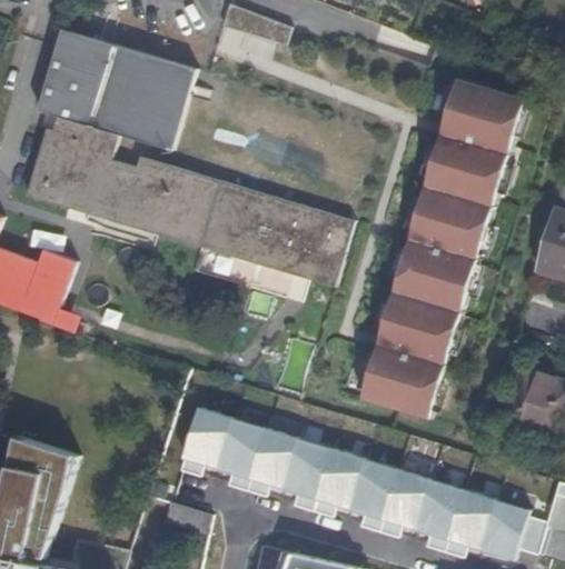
[(220,27),(283,46),(289,23),(227,5),(220,27)]
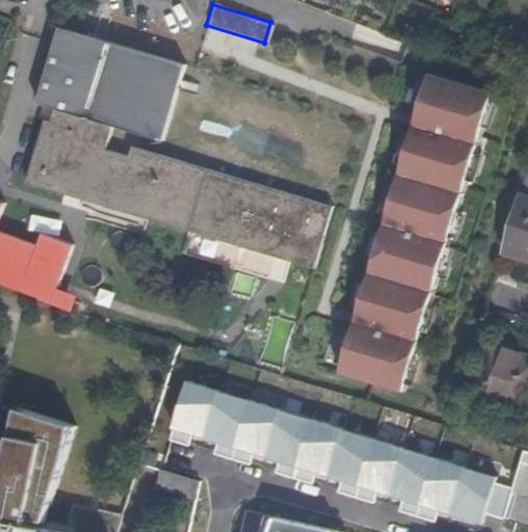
[(309,268),(327,206),(131,145),(128,156),(105,148),(111,125),(160,139),(182,63),(57,25),(33,100),(53,106),(49,121),(43,118),(24,181),(309,268)]
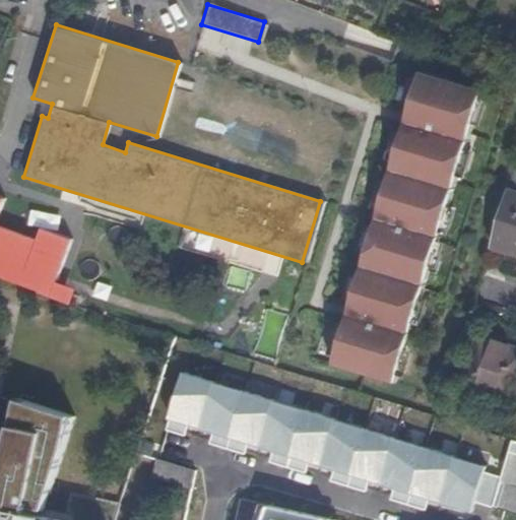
[(305,101),(217,79),(200,142),(285,169),(305,101)]
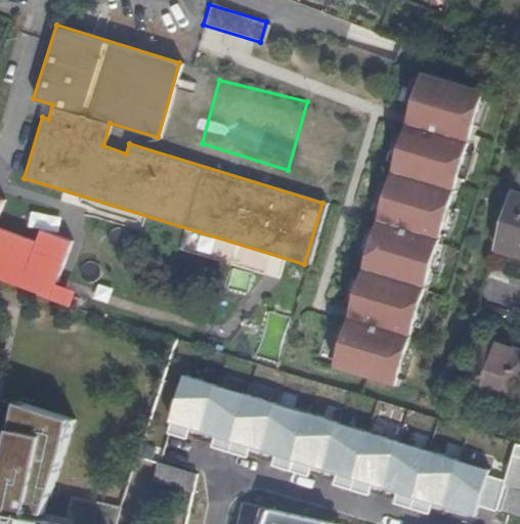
[(415,86),(331,368),(395,388),(479,104),(415,86)]
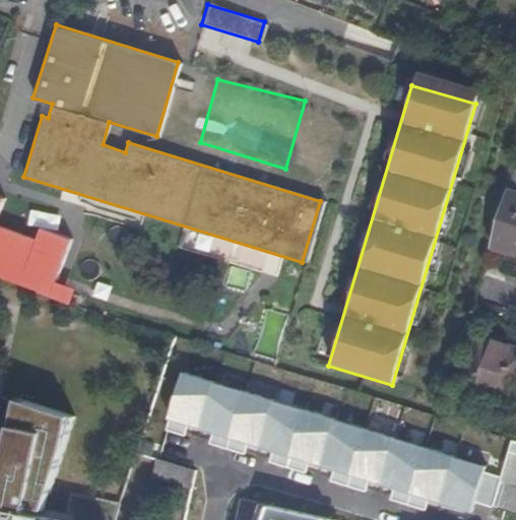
[(489,247),(515,255),(515,196),(505,192),(489,247)]
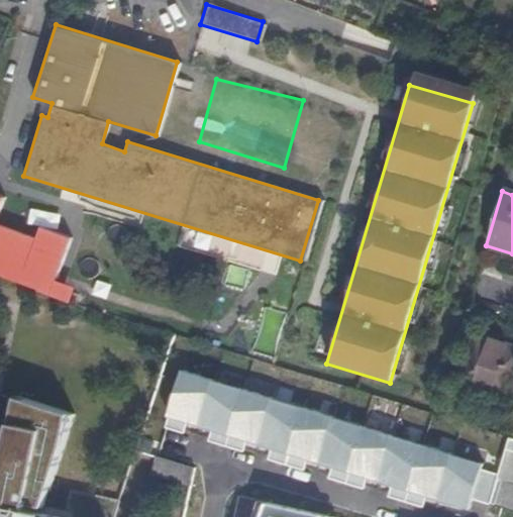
[(0,276),(70,300),(76,284),(57,277),(71,235),(38,224),(34,234),(0,222),(0,200),(2,194),(0,193),(0,276)]
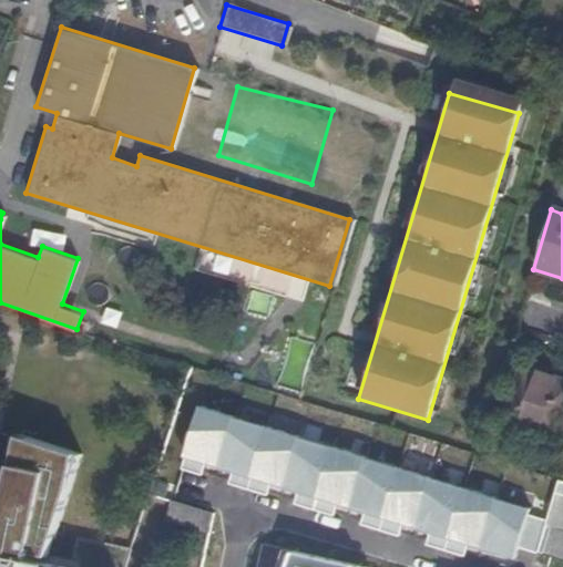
[(550,440),(562,402),(562,381),(548,377),(545,383),(514,373),(499,423),(550,440)]
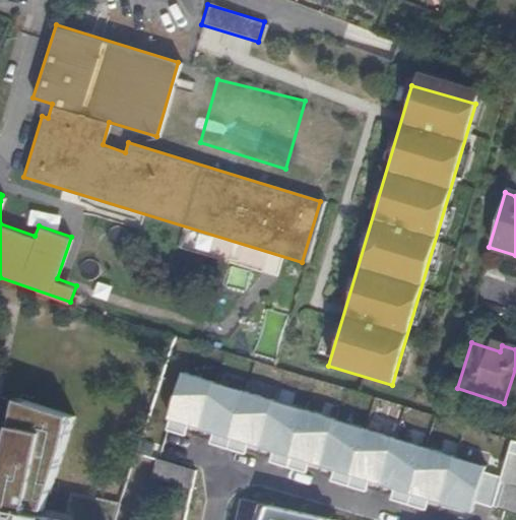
[(482,466),(180,371),(157,433),(455,519),(464,519),(470,504),(490,507),(498,478),(478,473),(482,466)]
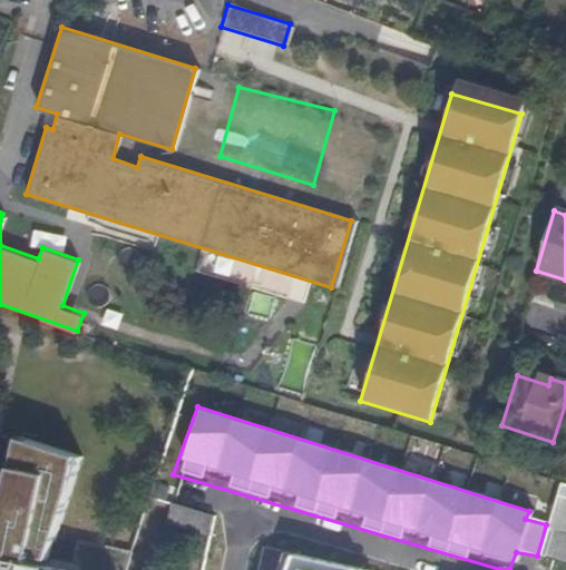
[(77,455),(17,439),(0,510),(0,530),(2,530),(50,541),(77,455)]
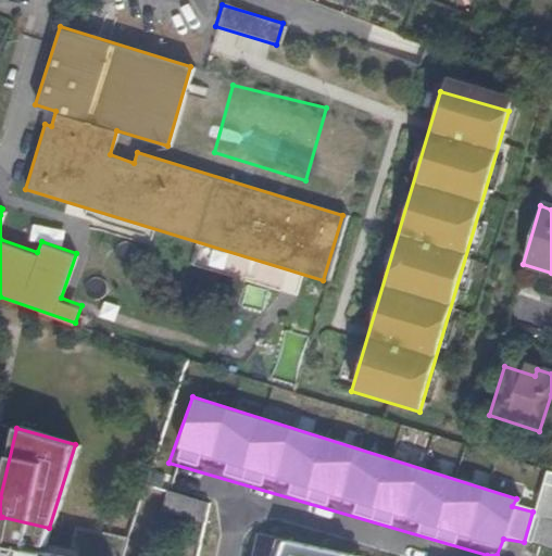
[(551,471),(546,470),(544,471),(532,512),(524,542),(551,550),(551,525),(550,525),(551,518),(551,471)]
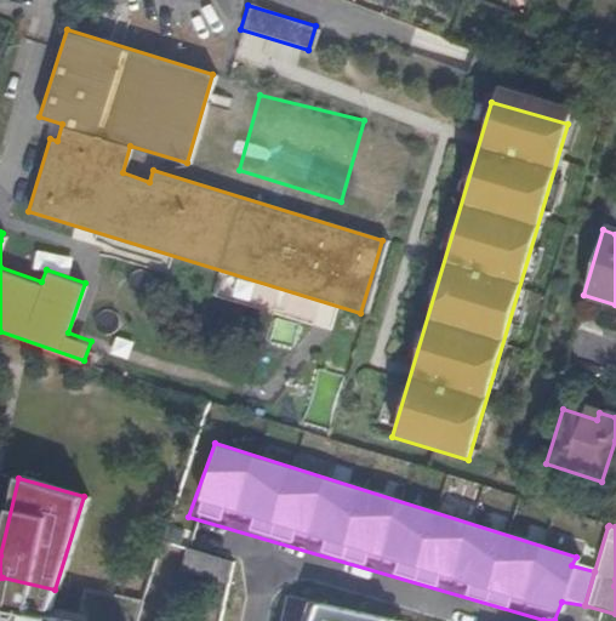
[(180,568),(224,581),(229,562),(186,550),(180,568)]
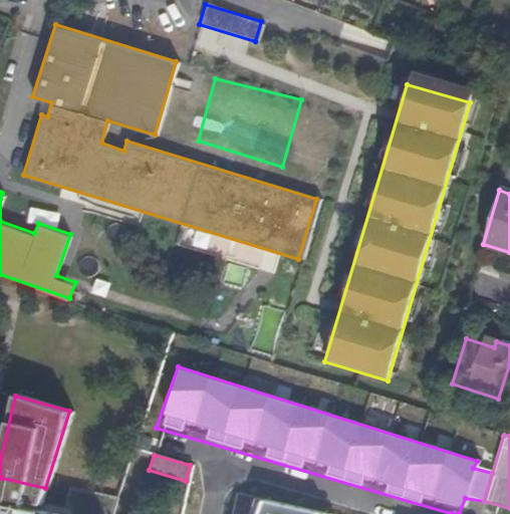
[(45,488),(2,478),(0,486),(0,494),(42,504),(45,488)]
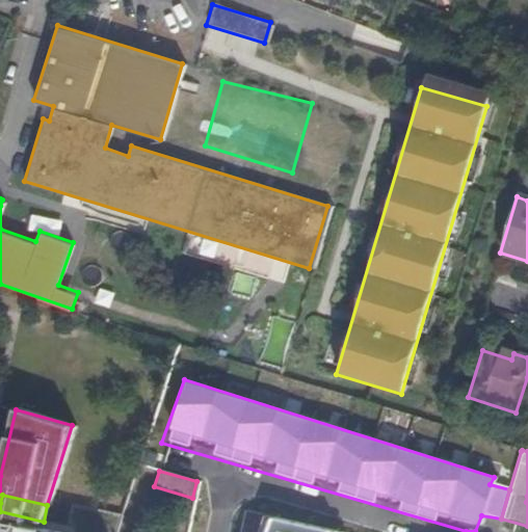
[(340,531),(258,514),(254,531),(340,531)]
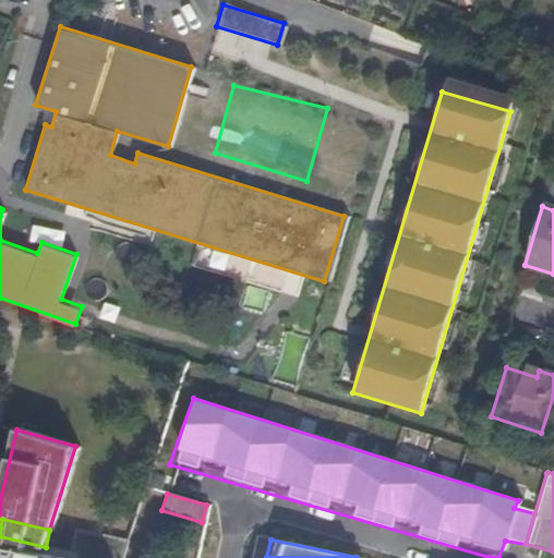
[(0,557),(61,557),(0,545),(0,557)]
